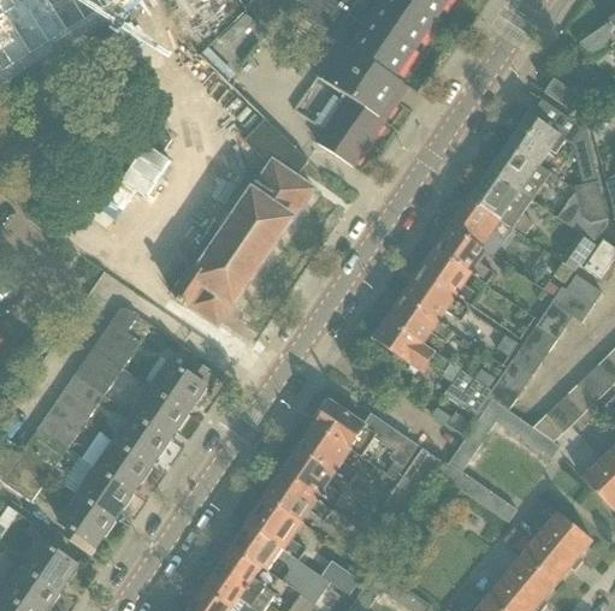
[(0,73),(119,0),(0,0),(0,73)]
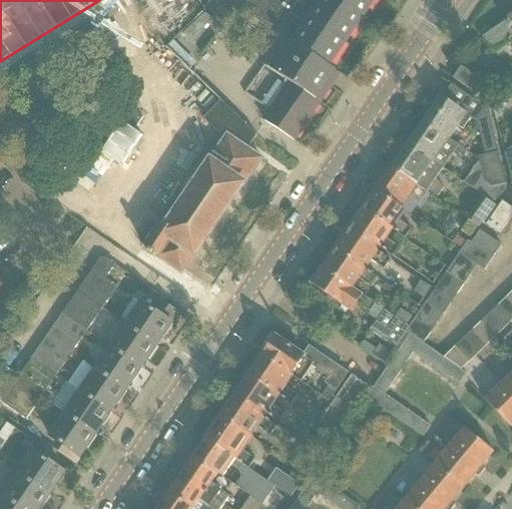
[(206,0),(204,2),(222,25),(243,9),(275,31),(277,28),(285,34),(285,35),(282,33),(263,61),(290,80),(264,117),(277,126),(293,137),(331,83),(326,79),(334,67),(329,64),(372,0),(206,0)]
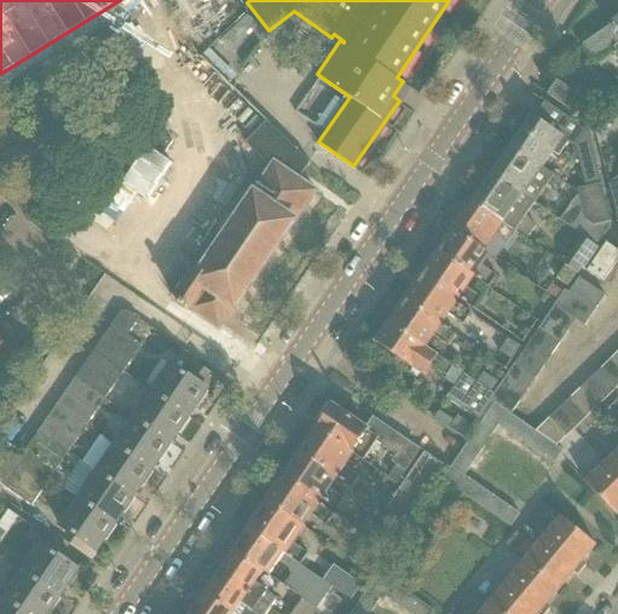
[(617,15),(579,44),(591,61),(608,48),(612,46),(613,45),(616,48),(617,51),(617,15)]
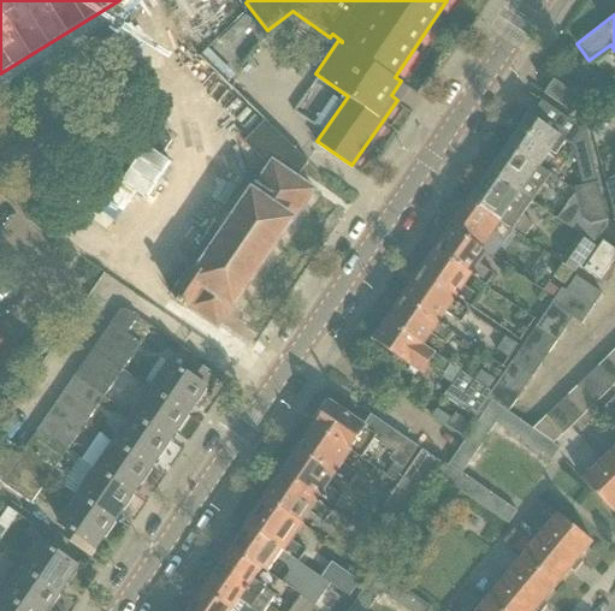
[(543,90),(565,105),(574,90),(553,76),(543,90)]
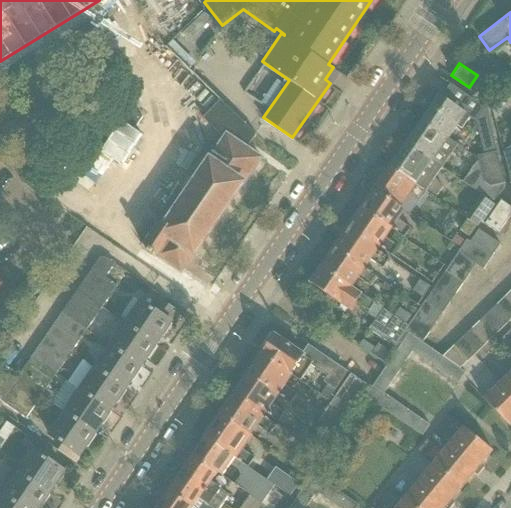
[(439,93),(422,117),(449,135),(457,124),(461,127),(469,115),(476,121),(484,150),(495,147),(485,105),(449,81),(443,90),(446,92),(444,96),(439,93)]
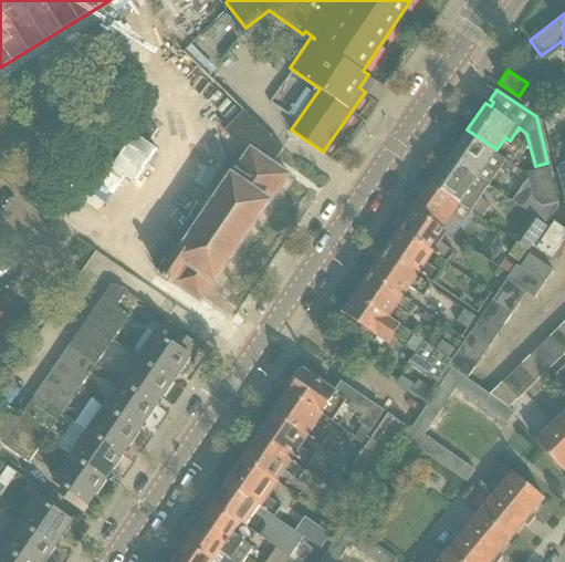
[(564,96),(542,113),(546,128),(564,114),(564,96)]
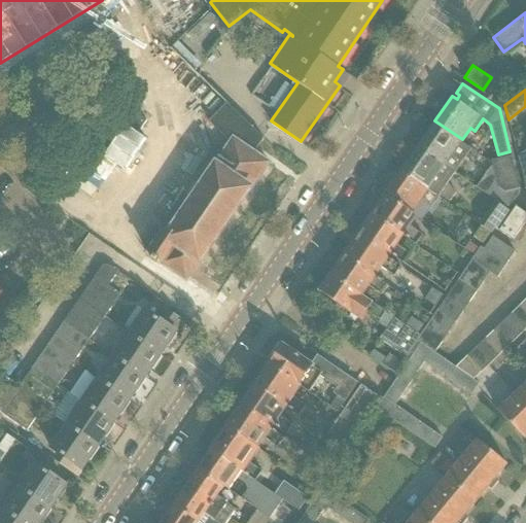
[(172,224),(161,227),(162,232),(147,252),(152,256),(151,257),(154,260),(156,258),(162,263),(162,262),(185,277),(197,259),(199,260),(268,161),(253,150),(263,137),(225,100),(207,118),(230,140),(200,184),(198,182),(195,183),(188,192),(189,195),(191,196),(172,224)]
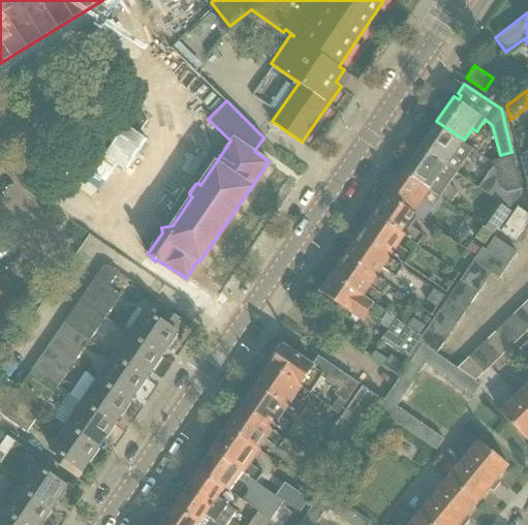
[(436,121),(420,145),(457,171),(472,148),(463,142),(464,140),(436,121)]
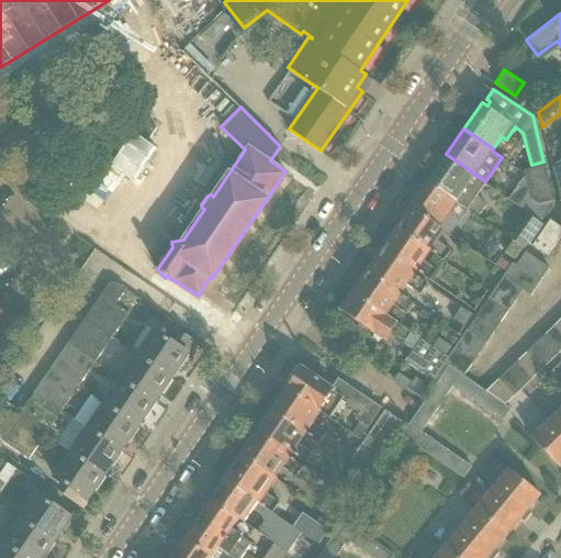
[(446,154),(428,180),(479,214),(486,203),(478,192),(485,181),(446,154)]
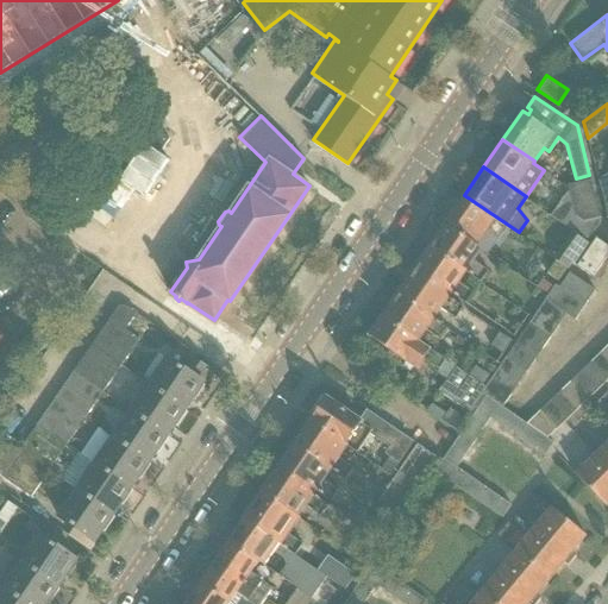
[(607,169),(597,176),(599,178),(606,203),(607,201),(607,169)]
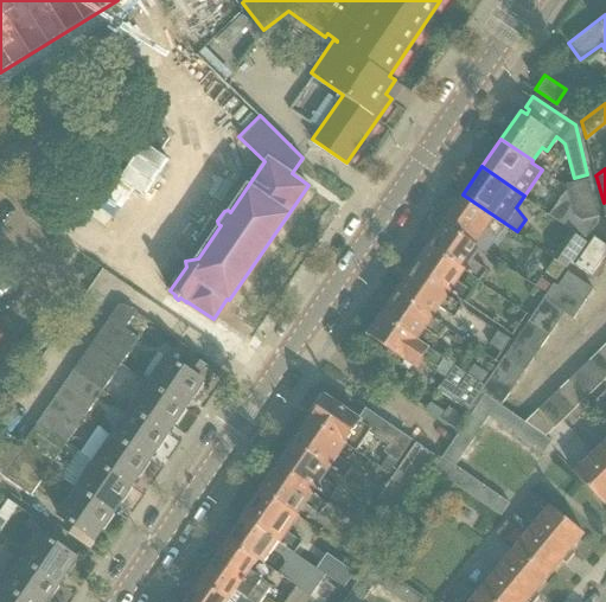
[(563,190),(548,212),(585,238),(589,232),(599,218),(598,215),(587,174),(574,178),(574,180),(567,181),(568,189),(563,190)]
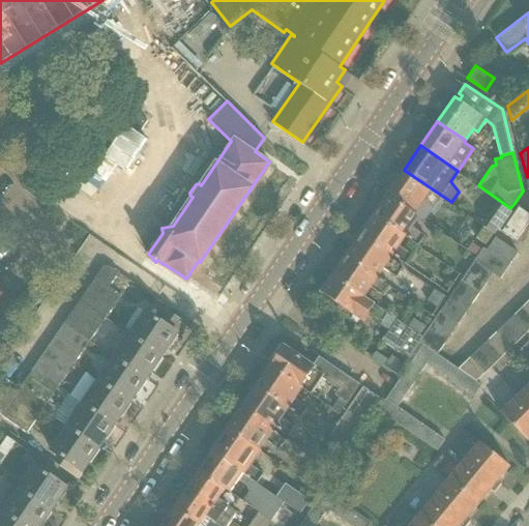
[(390,191),(388,193),(415,211),(429,193),(431,188),(432,188),(404,170),(395,181),(394,180),(388,190),(390,191)]
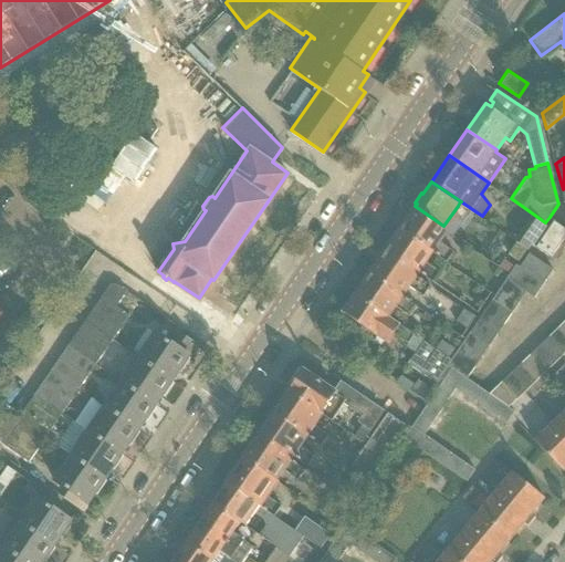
[(405,220),(400,227),(432,249),(439,253),(446,258),(452,250),(440,241),(448,231),(442,227),(443,226),(415,206),(411,210),(408,210),(404,217),(405,220)]
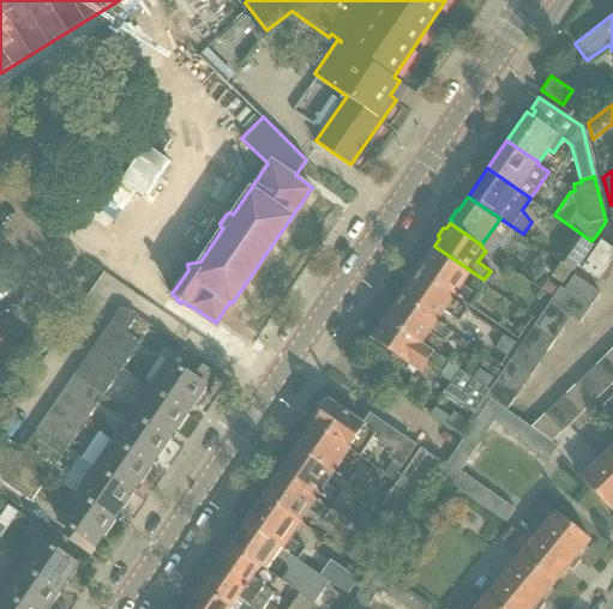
[(562,260),(572,269),(575,270),(594,243),(577,233),(559,258),(562,259),(562,260)]
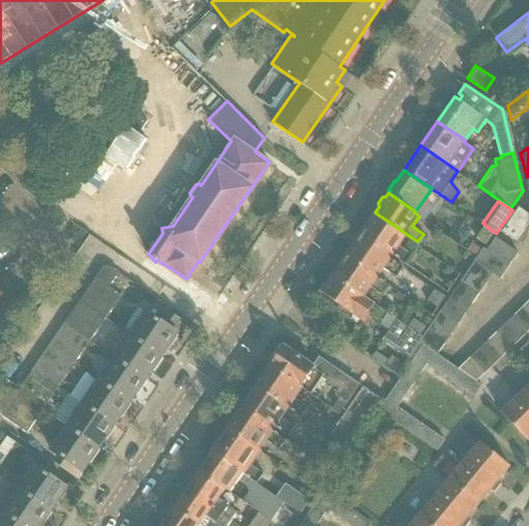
[(528,212),(518,205),(501,230),(515,239),(528,217),(528,212)]
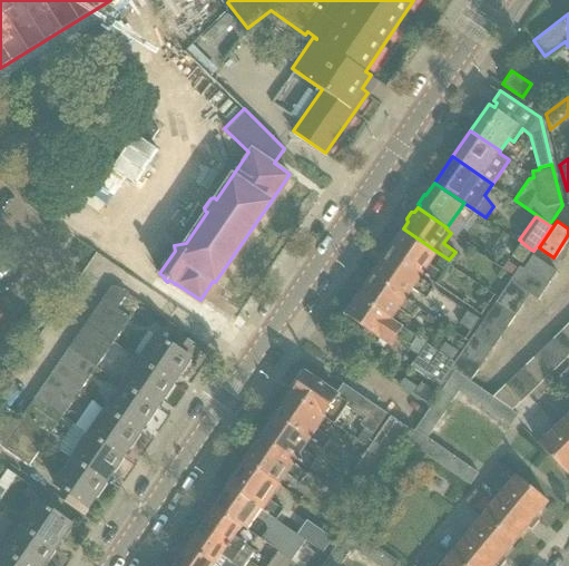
[(393,244),(388,251),(418,272),(420,273),(422,272),(435,281),(443,271),(435,266),(440,260),(441,257),(442,255),(435,251),(403,228),(401,232),(398,232),(392,240),(393,244)]
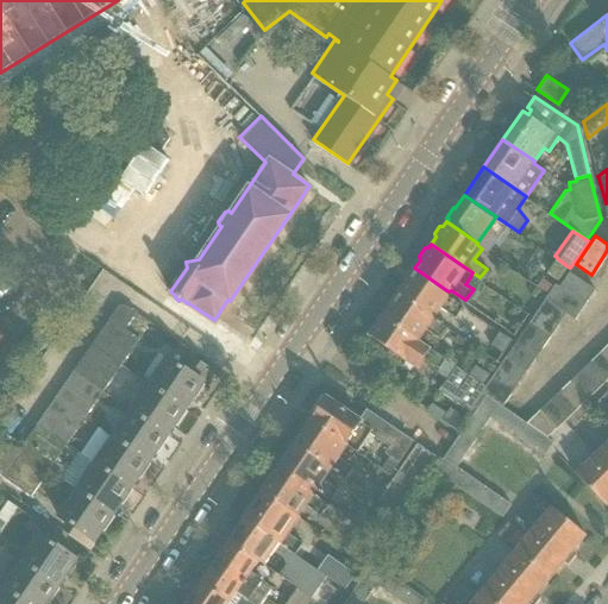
[(568,266),(557,258),(547,271),(559,280),(568,266)]
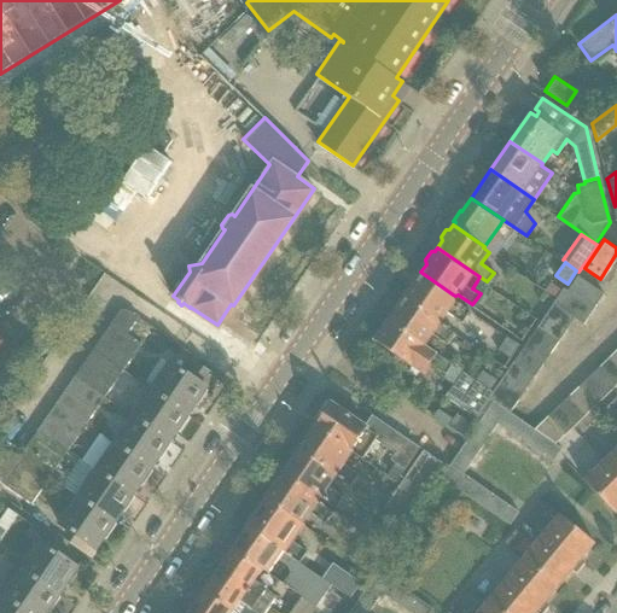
[(406,293),(403,297),(438,321),(446,310),(461,321),(470,309),(454,298),(455,296),(453,295),(420,272),(412,284),(409,284),(405,291),(406,293)]
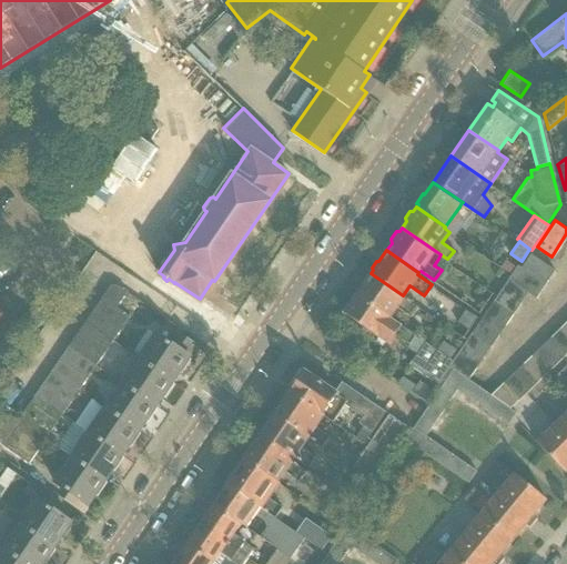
[(530,252),(520,267),(545,283),(555,269),(530,252)]
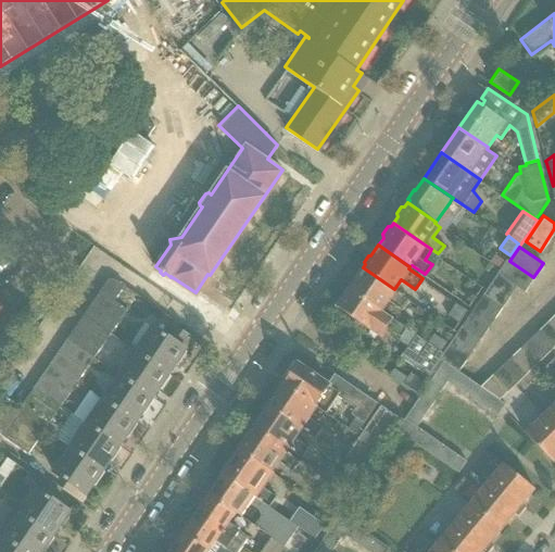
[(496,272),(516,285),(524,290),(533,277),(509,261),(506,258),(496,272)]
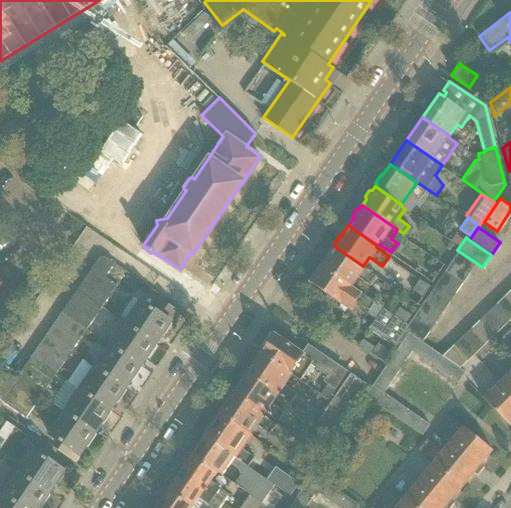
[(323,261),(322,264),(351,284),(357,275),(370,284),(376,275),(363,266),(334,246),(329,253),(326,253),(322,259),(323,261)]
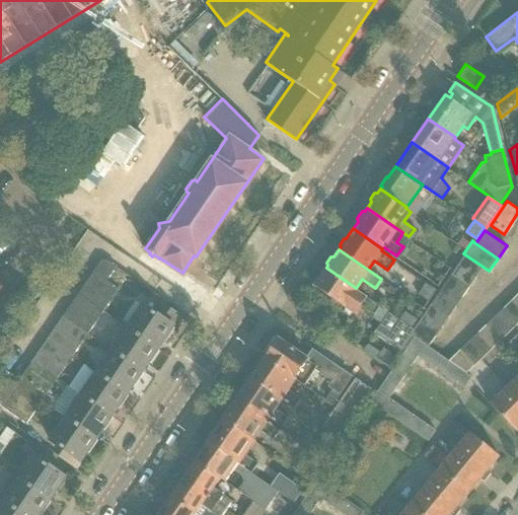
[(463,253),(456,264),(474,276),(482,266),(463,253)]
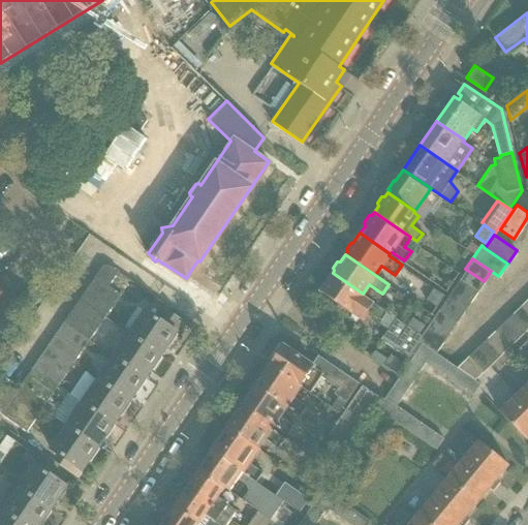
[(103,264),(79,299),(97,312),(104,316),(110,309),(112,305),(105,301),(114,287),(109,284),(119,270),(111,265),(103,264)]
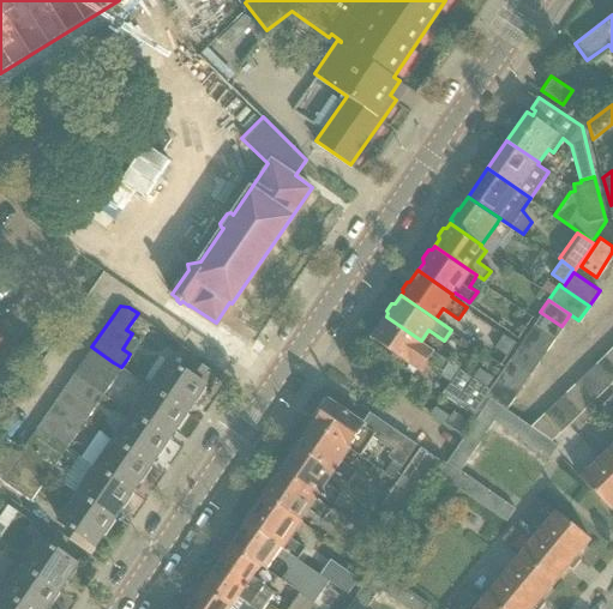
[(540,312),(533,323),(553,338),(562,326),(540,312)]
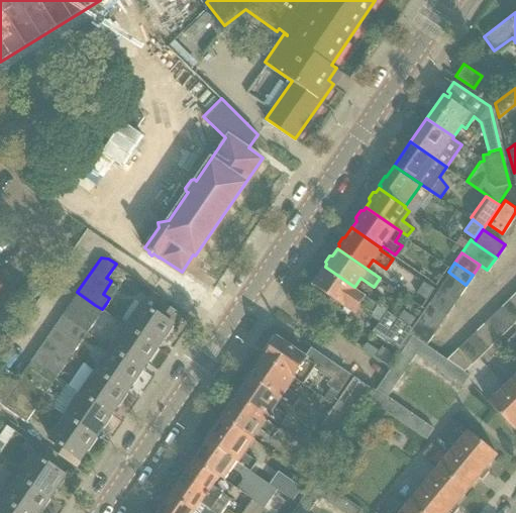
[(396,347),(408,331),(411,326),(409,324),(397,316),(354,287),(325,267),(322,271),(320,269),(313,279),(315,281),(313,284),(353,312),(359,303),(372,312),(370,315),(379,320),(372,330),(396,347)]
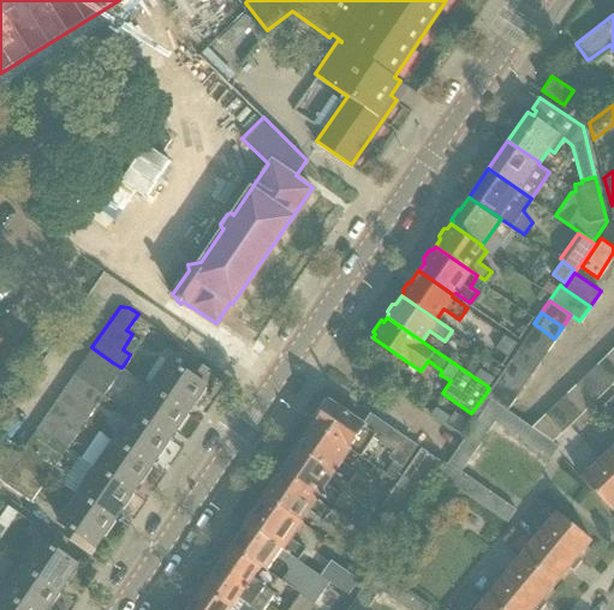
[(534,323),(525,335),(547,350),(554,339),(534,323)]
